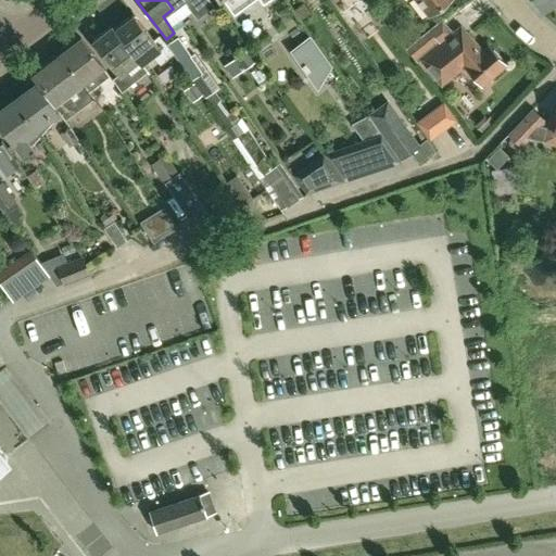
[(206,0),(166,0),(173,9),(184,1),(198,19),(213,7),(206,0)]
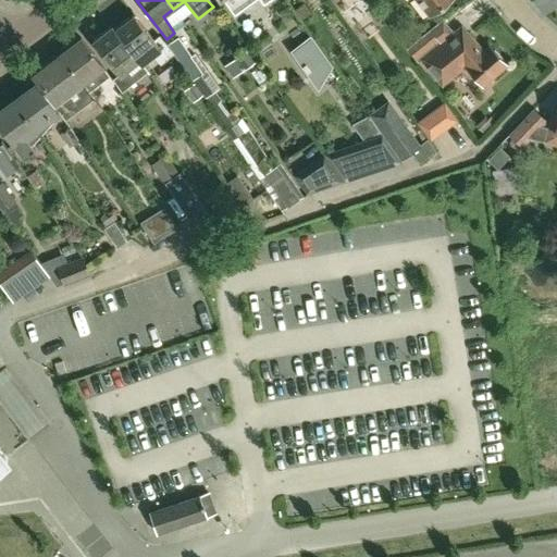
[(268,0),(226,0),(229,3),(235,12),(250,0),(260,0),(263,3),(268,0)]
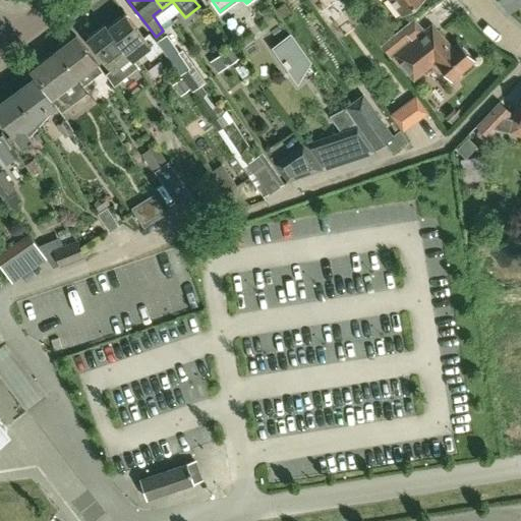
[(392,0),(402,13),(419,0),(392,0)]
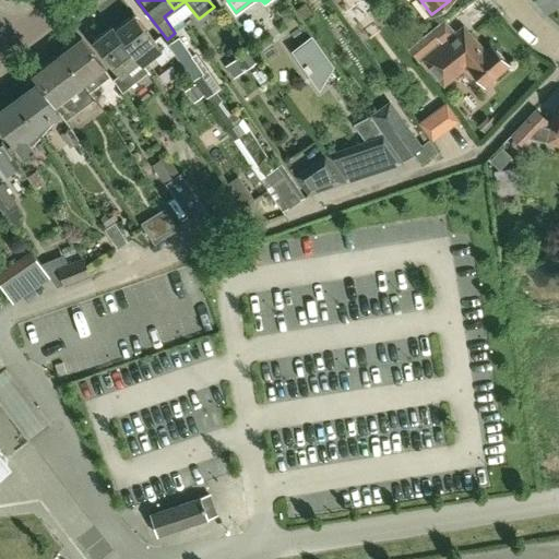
[(154,42),(133,15),(115,30),(142,66),(153,57),(159,66),(173,55),(159,37),(154,42)]
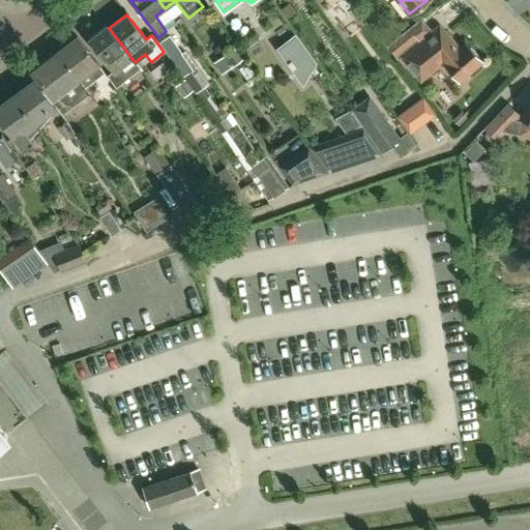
[(444,32),(438,37),(421,19),(386,50),(398,62),(401,59),(421,82),(442,63),(459,82),(481,61),(465,42),(459,48),(444,32)]
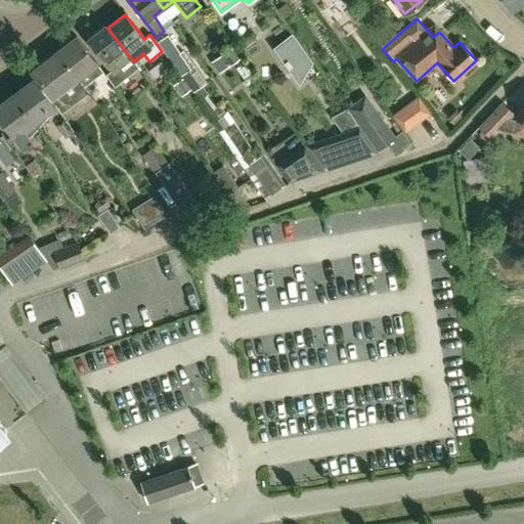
[(133,61),(107,28),(106,29),(104,25),(85,40),(111,72),(105,76),(114,88),(137,69),(132,62),(133,61)]
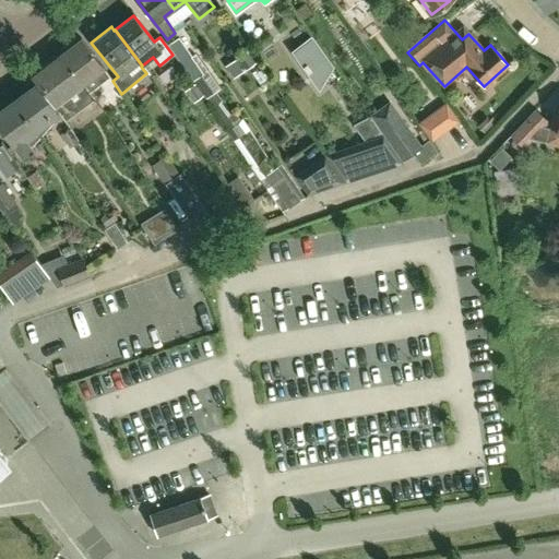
[(194,52),(190,56),(177,37),(166,45),(194,83),(202,94),(205,98),(219,87),(194,52)]
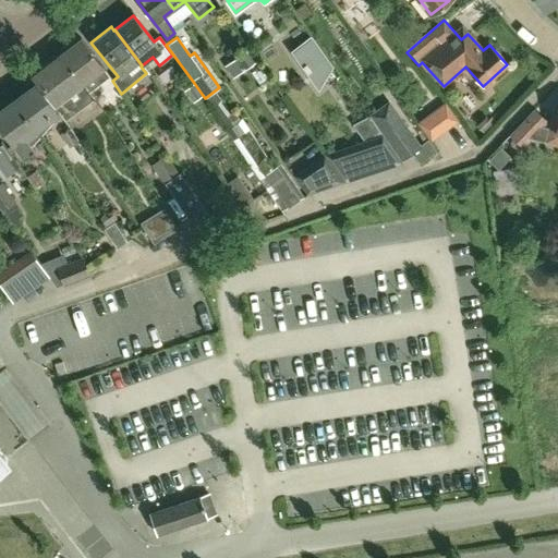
[(101,69),(86,49),(80,40),(74,44),(73,41),(71,41),(61,49),(60,51),(62,53),(60,55),(88,92),(108,76),(101,69)]
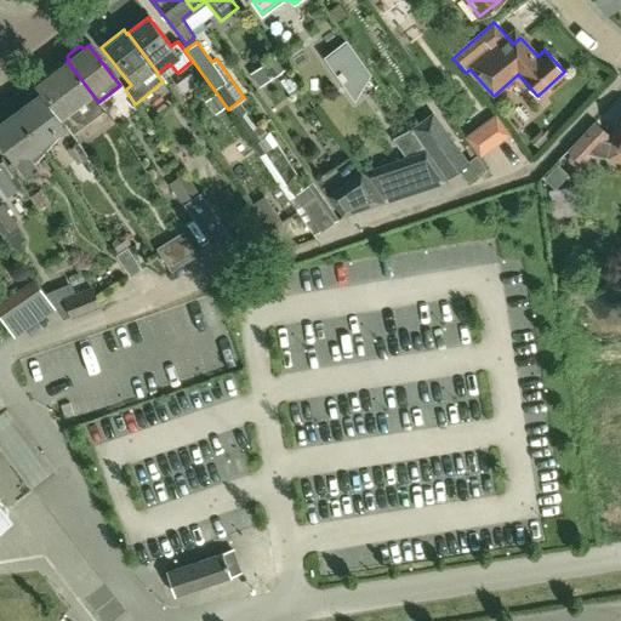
[(285,69),(277,56),(261,66),(269,79),(285,69)]
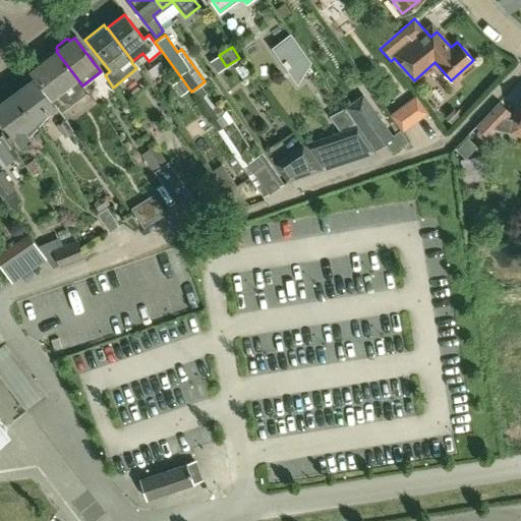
[(300,47),(283,60),(297,80),(310,61),(300,47)]
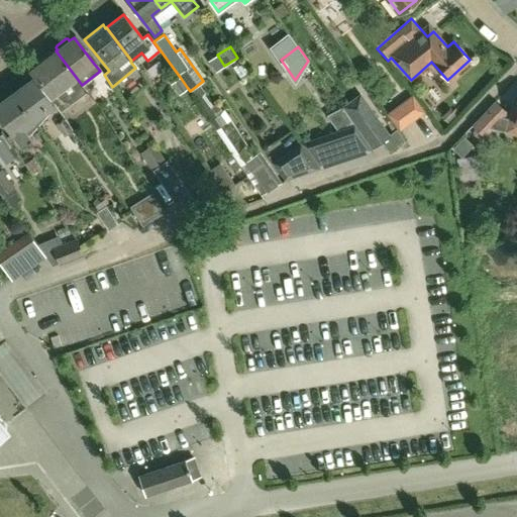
[(86,90),(82,85),(56,50),(29,71),(34,78),(53,103),(54,102),(60,110),(86,90)]
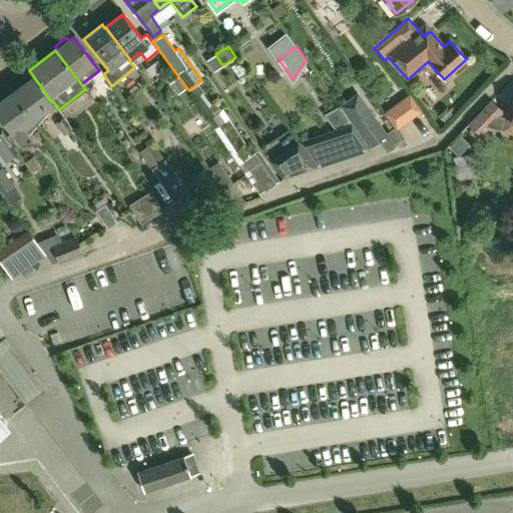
[(176,93),(185,86),(178,76),(168,82),(176,93)]
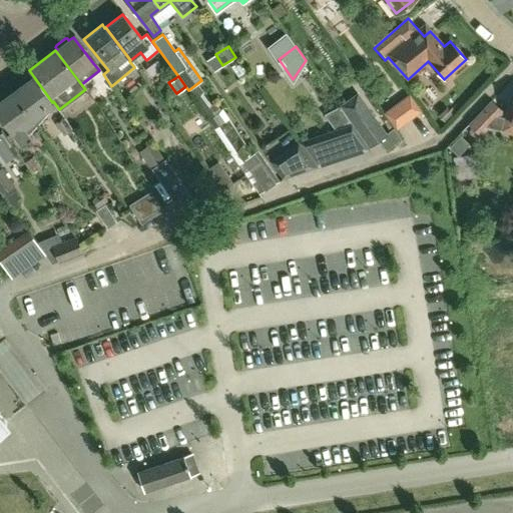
[(52,102),(34,77),(13,93),(34,121),(47,111),(44,108),(52,102)]
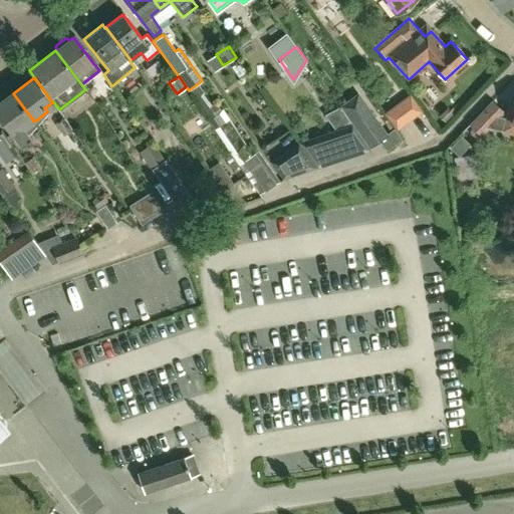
[(23,130),(34,121),(13,93),(0,102),(0,118),(11,135),(12,134),(21,147),(30,140),(23,130)]
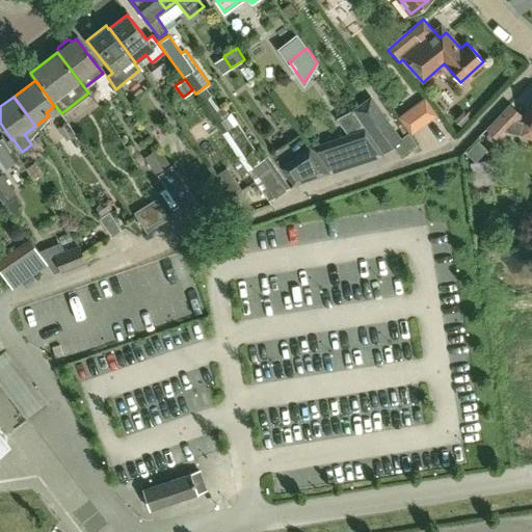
[(205,97),(191,105),(207,128),(219,120),(205,97)]
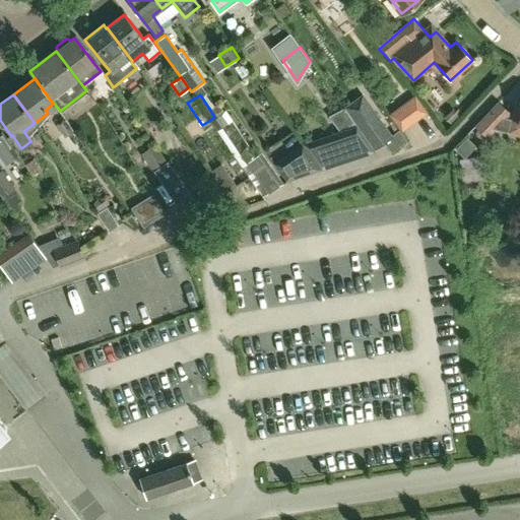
[(416,95),(404,104),(415,120),(428,111),(416,95)]
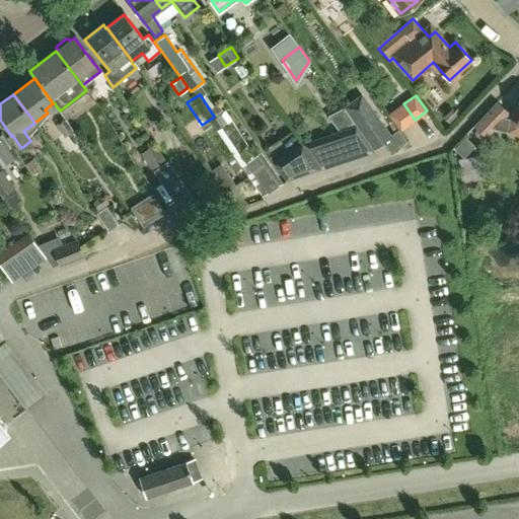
[(518,101),(515,100),(509,120),(507,132),(518,135),(518,101)]
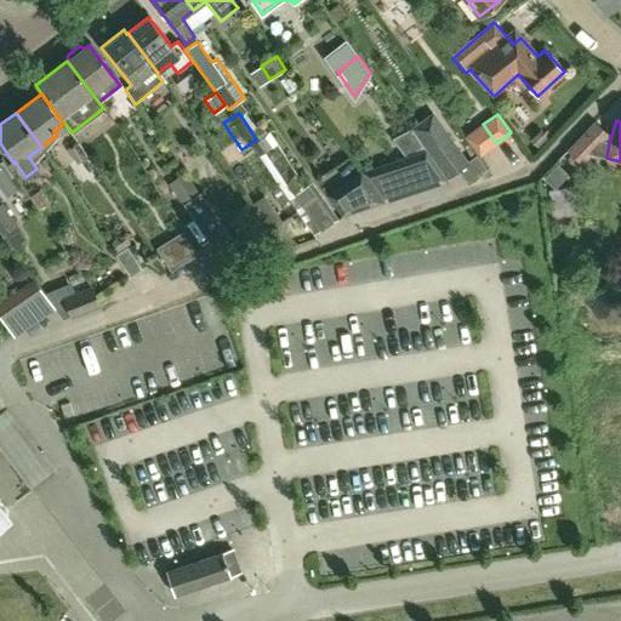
[(607,135),(596,124),(569,151),(580,163),(607,135)]
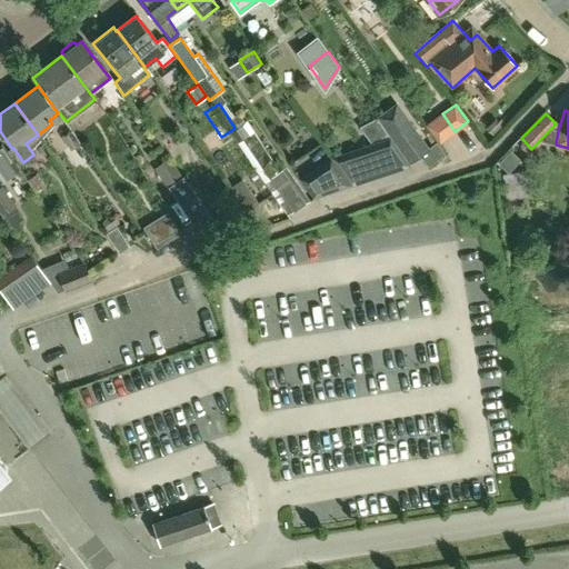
[(409,117),(388,131),(410,162),(419,156),(430,148),(409,117)]
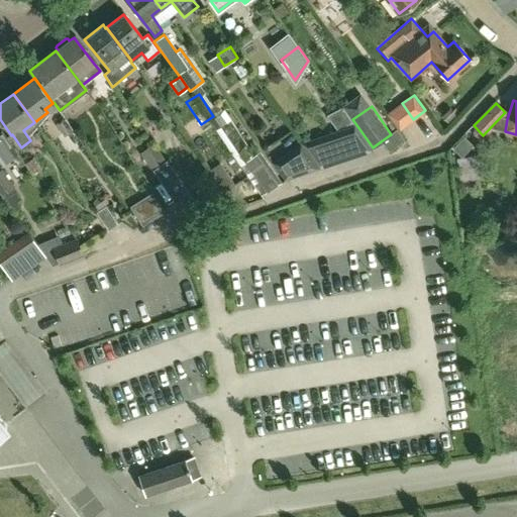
[(335,162),(372,149),(341,108),(326,114),(338,131),(318,138),(335,162)]
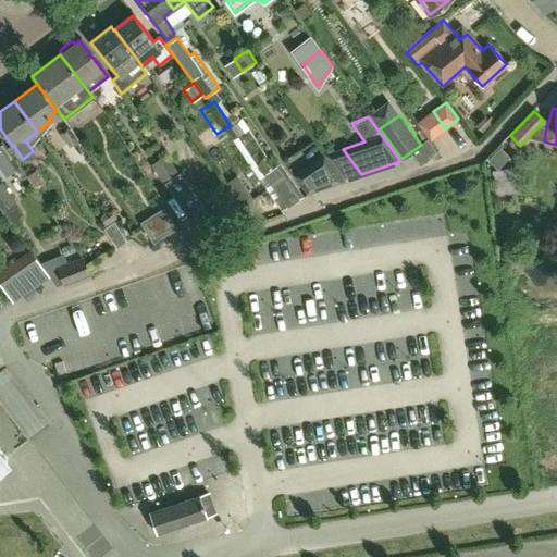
[(69,127),(60,134),(70,147),(78,140),(69,127)]
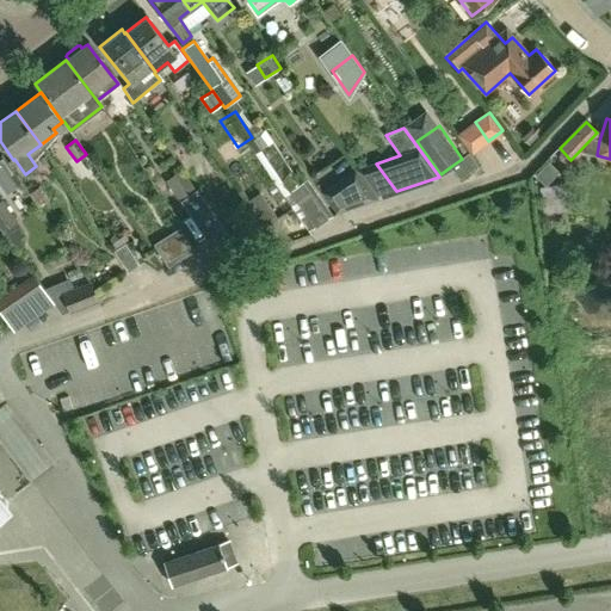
[(20,179),(2,154),(0,155),(0,181),(6,190),(20,179)]
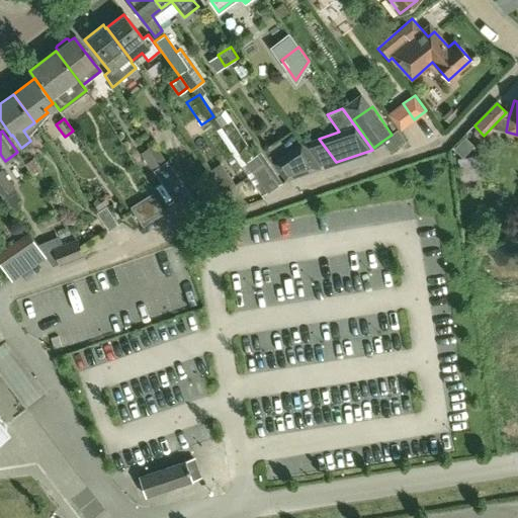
[(463,136),(452,148),(461,156),(472,145),(463,136)]
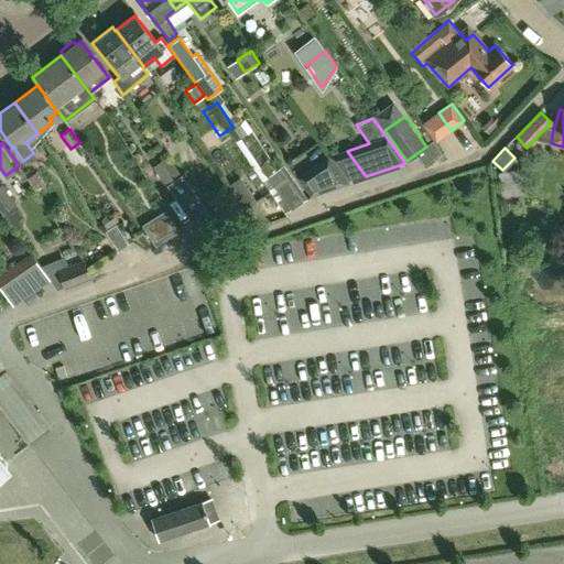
[(181,175),(167,156),(153,167),(167,185),(193,221),(206,212),(181,175)]
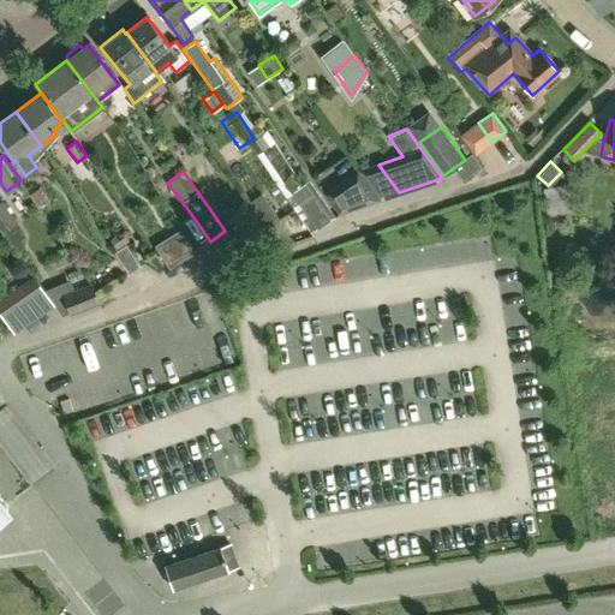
[(356,207),(378,201),(357,171),(340,184),(356,207)]
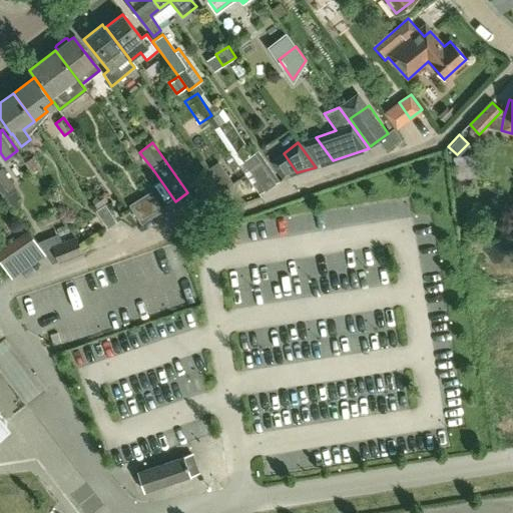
[(280,181),(258,150),(238,163),(260,194),(280,181)]
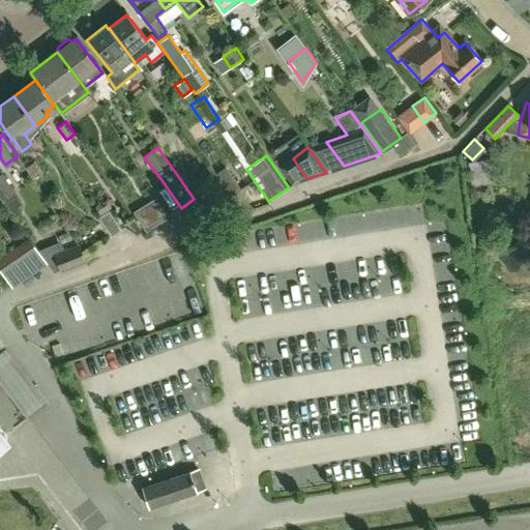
[(34,162),(25,167),(34,179),(42,173),(34,162)]
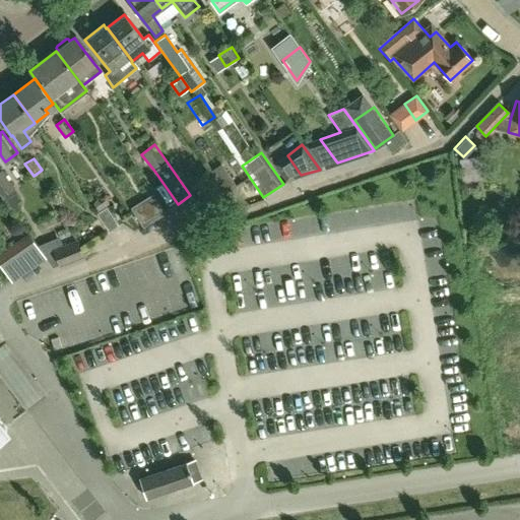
[(341,176),(367,170),(365,159),(339,165),(341,176)]
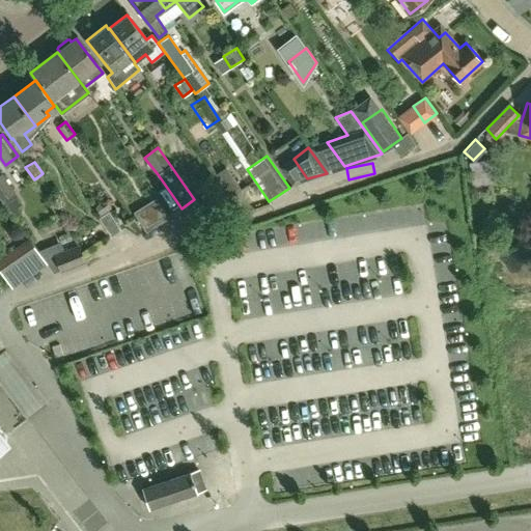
[(230,197),(241,190),(226,168),(215,175),(227,193),(230,197)]
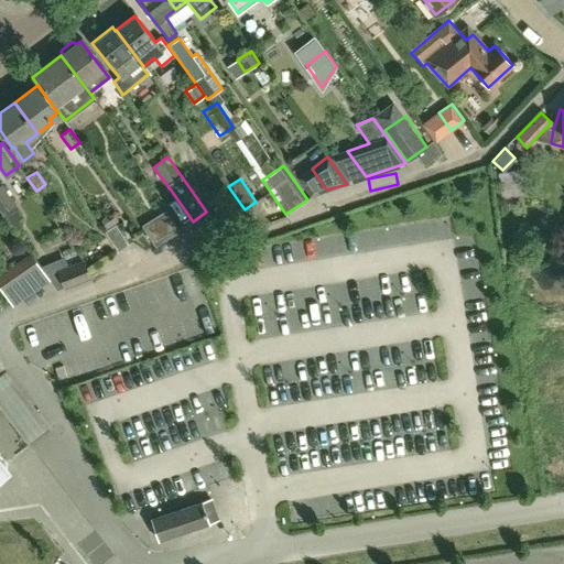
[(15,204),(2,184),(0,184),(0,210),(1,213),(15,204)]
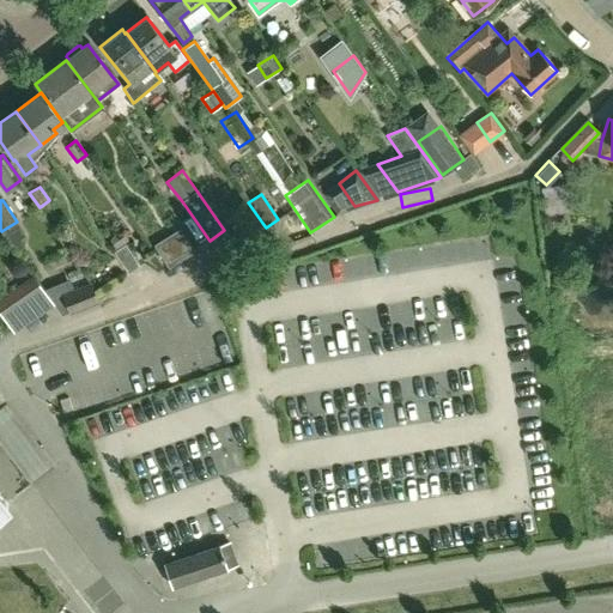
[(272,235),(266,228),(262,223),(237,241),(246,254),(272,235)]
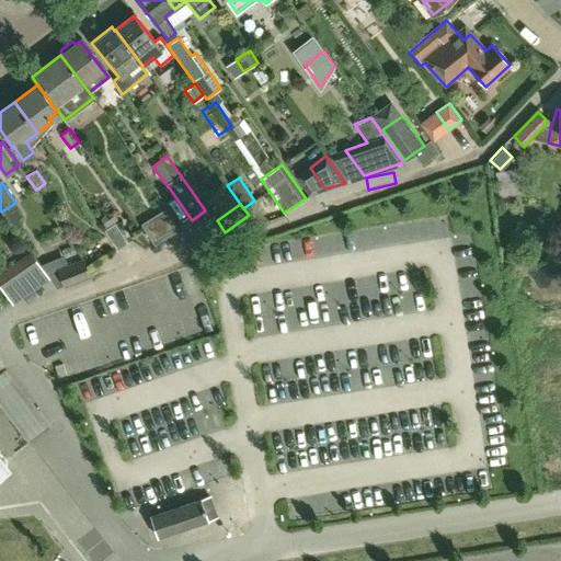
[(178,230),(164,209),(140,225),(153,245),(178,230)]
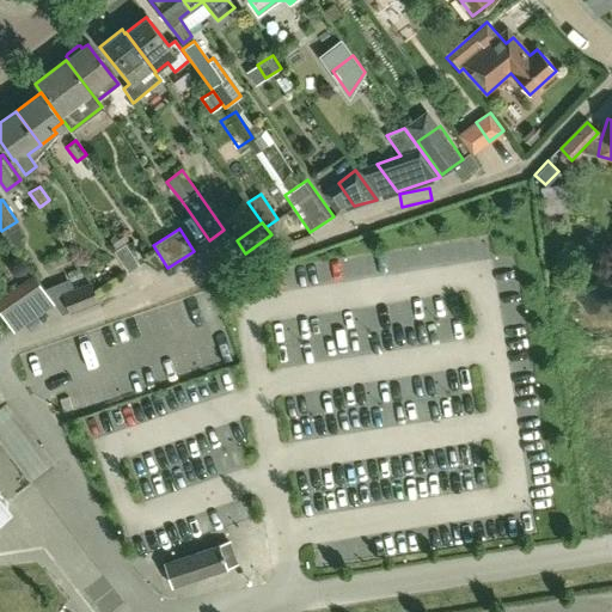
[(138,265),(124,245),(114,252),(127,273),(138,265)]
